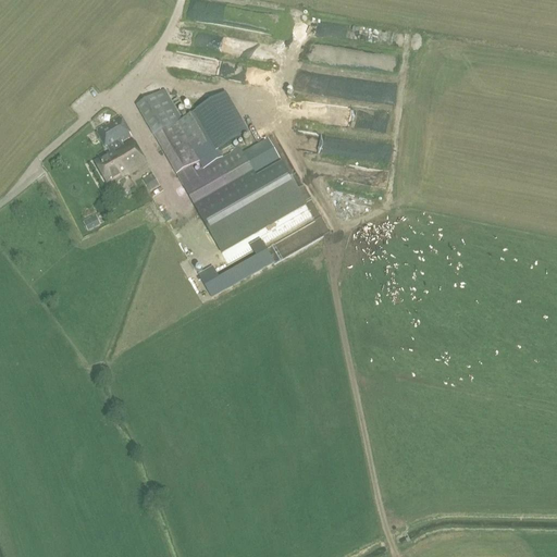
[(284,168),(259,182),(240,150),(196,175),(193,168),(225,148),(220,138),(213,143),(201,121),(182,132),(160,94),(138,107),(173,168),(172,169),(181,184),(182,184),(222,254),(306,206),(284,168)]
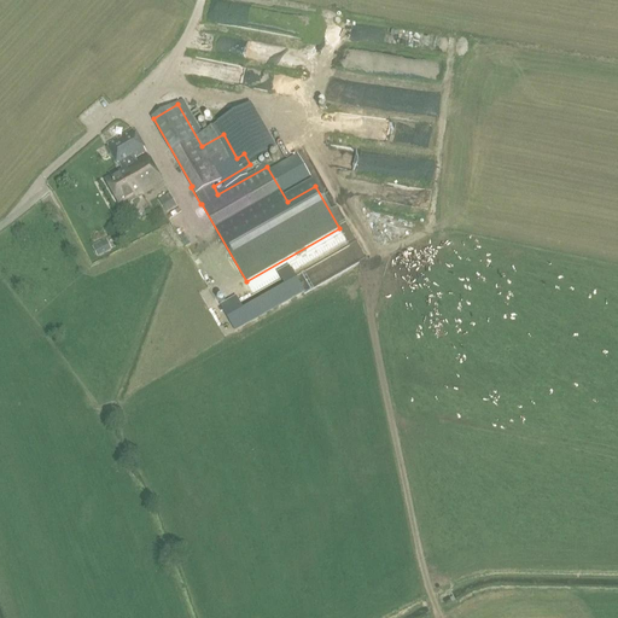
[(289,184),(308,176),(291,127),(272,134),(289,184)]
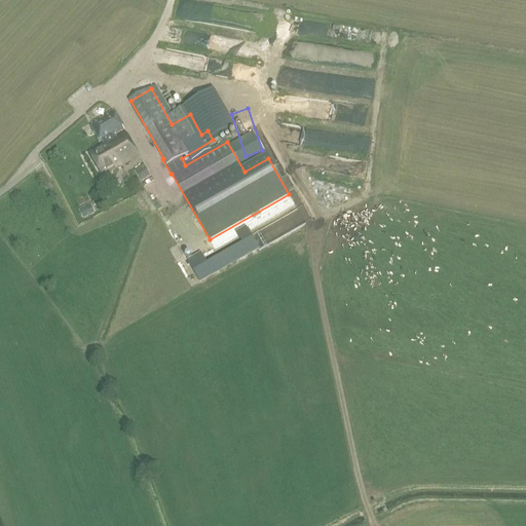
[(113,136),(124,129),(113,111),(92,123),(105,145),(90,153),(104,177),(121,166),(121,165),(139,155),(125,133),(115,139),(113,136)]
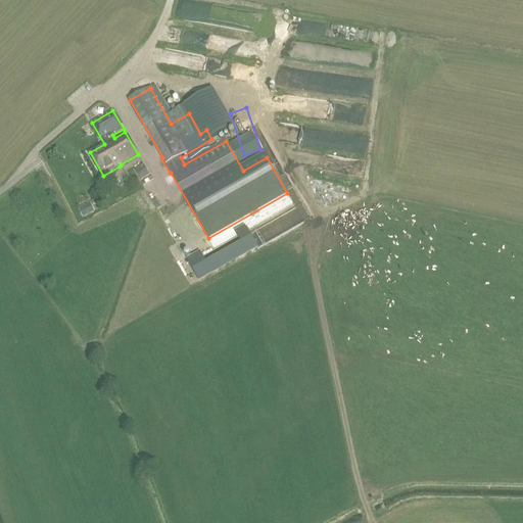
[(352,134),(344,136),(345,145),(354,143),(352,134)]
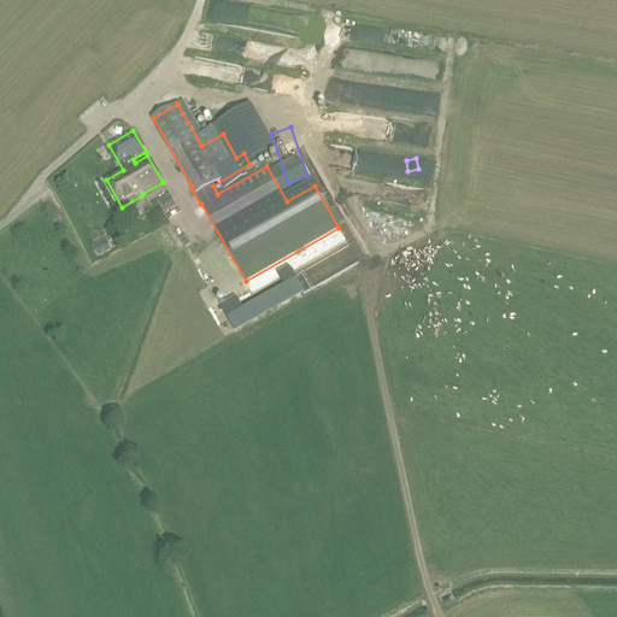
[(171,224),(183,217),(176,205),(164,212),(171,224)]
